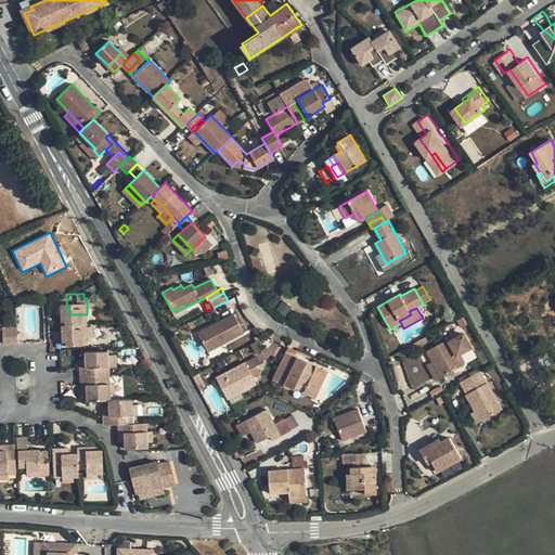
[(217,345),(217,347),(236,336),(233,332),(241,328),(233,313),(197,333),(206,349),(217,345)]
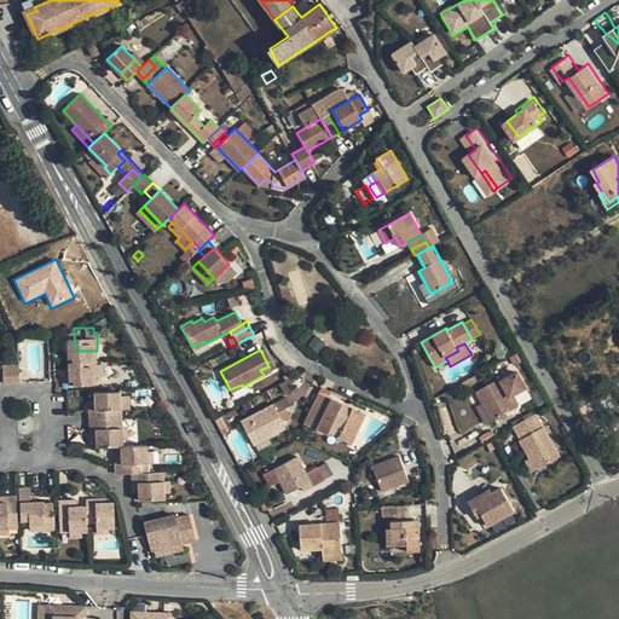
[(94,356),(94,351),(79,351),(75,352),(75,370),(80,370),(80,375),(98,374),(97,356),(94,356)]
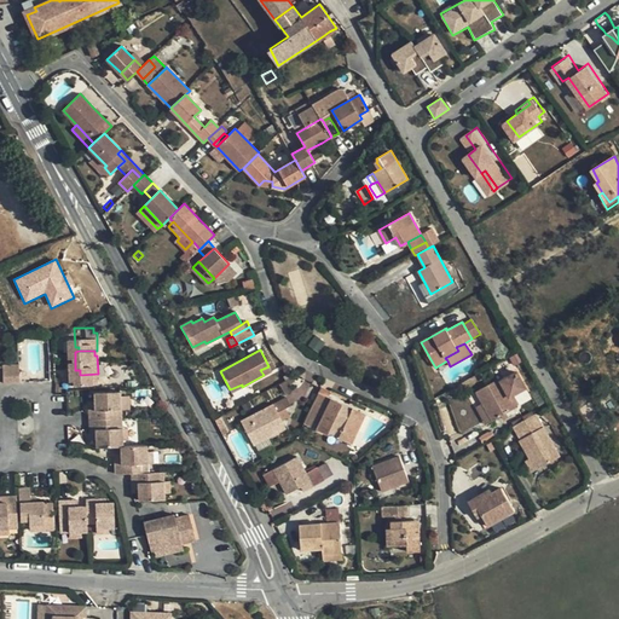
[(23,357),(15,358),(16,372),(24,371),(23,357)]
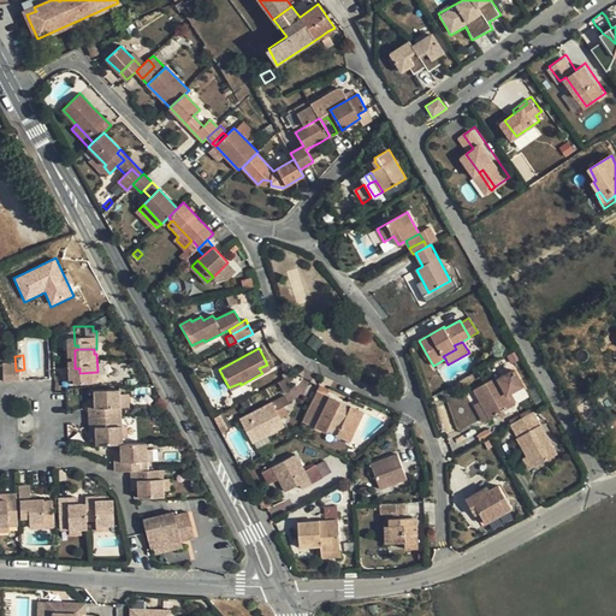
[(16,371),(15,356),(5,356),(6,372),(16,371)]
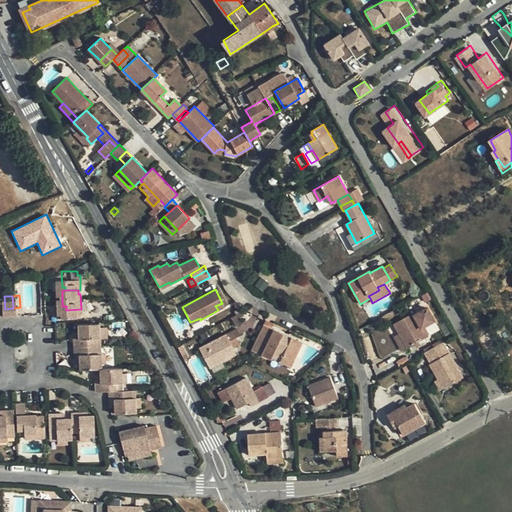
[(399,333),(407,348),(426,337),(421,329),(435,321),(427,307),(413,316),(412,313),(394,323),(399,333)]
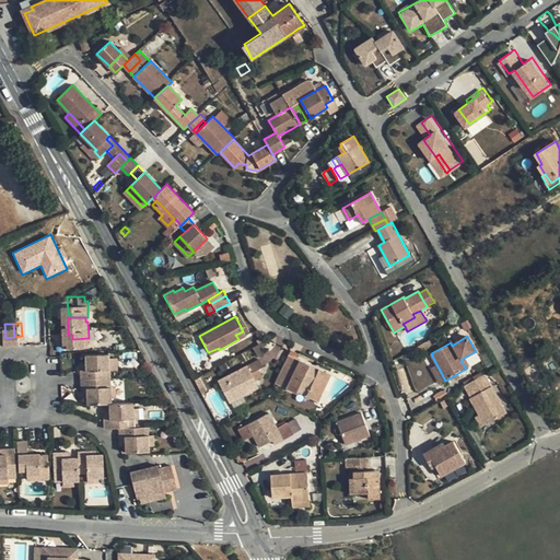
[(115,360),(115,349),(114,343),(92,343),(92,353),(92,362),(86,362),(86,370),(115,369),(115,360)]
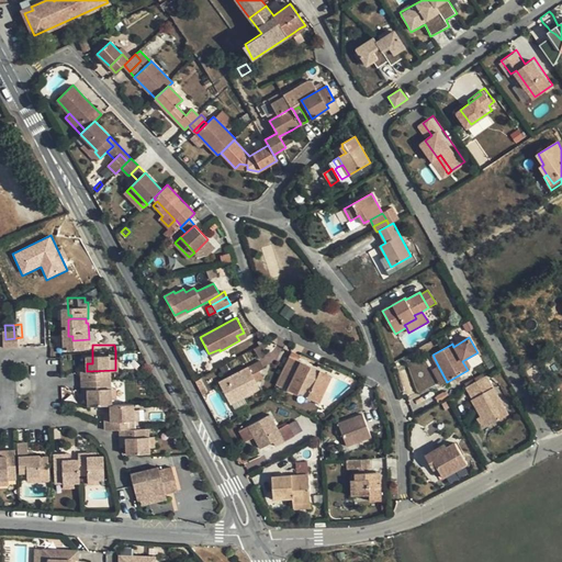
[(290,357),(276,384),(298,394),(300,389),(303,380),(313,384),(308,392),(306,396),(318,403),(332,377),(319,370),(317,374),(315,379),(306,374),(308,370),(311,367),(298,360),(290,357)]
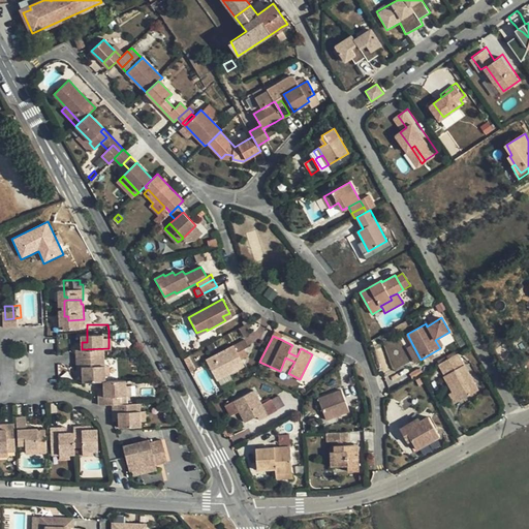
[(216,380),(218,380),(216,377),(228,371),(229,373),(244,366),(241,360),(248,355),(244,348),(248,346),(245,339),(206,361),(216,380)]
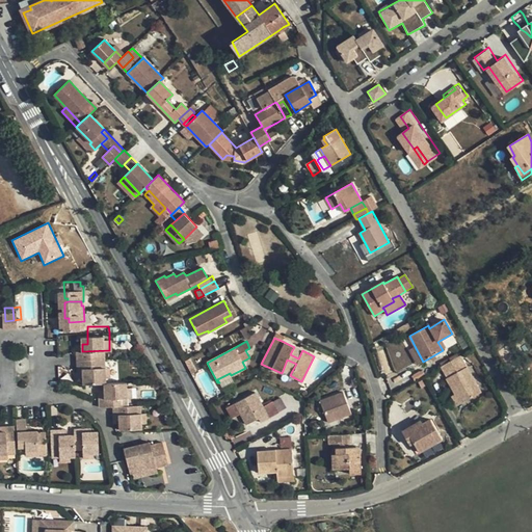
[(418,364),(423,362),(415,346),(409,349),(418,364)]
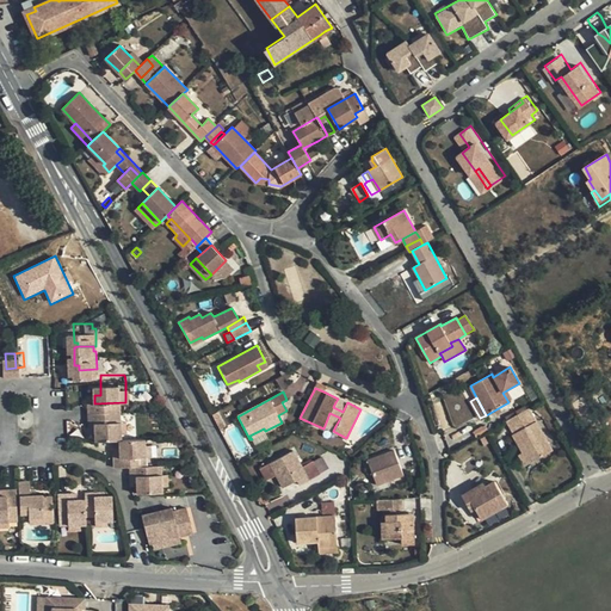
[(103,430),(124,430),(127,430),(127,424),(125,411),(125,402),(94,403),(96,413),(102,413),(102,424),(103,430)]
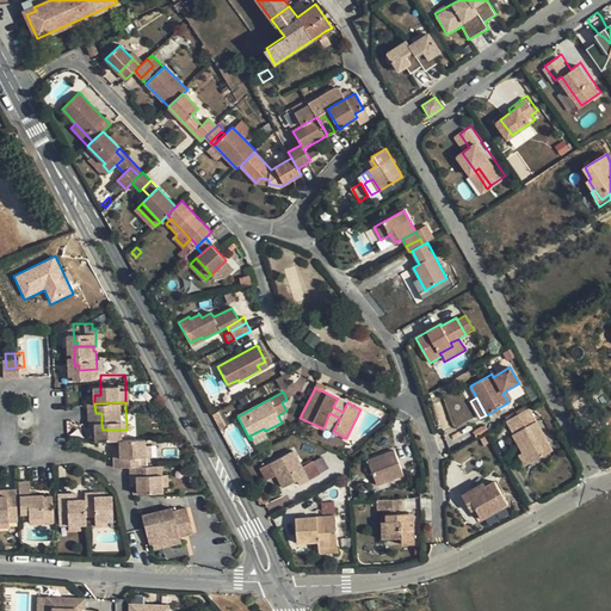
[(507,420),(525,411),(524,407),(506,418),(507,420)]
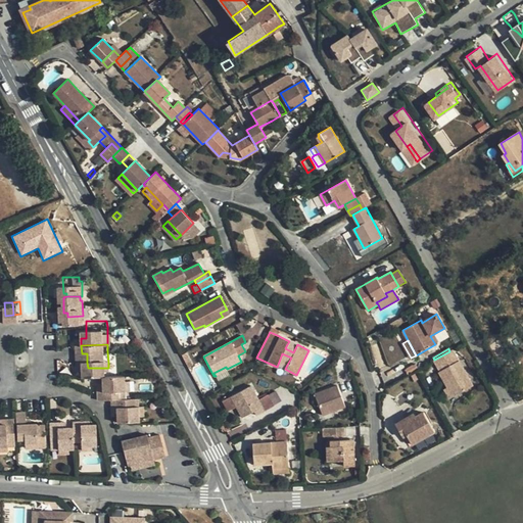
[(449,351),(434,360),(440,371),(439,372),(447,387),(449,386),(455,395),(472,384),(453,349),(449,351)]
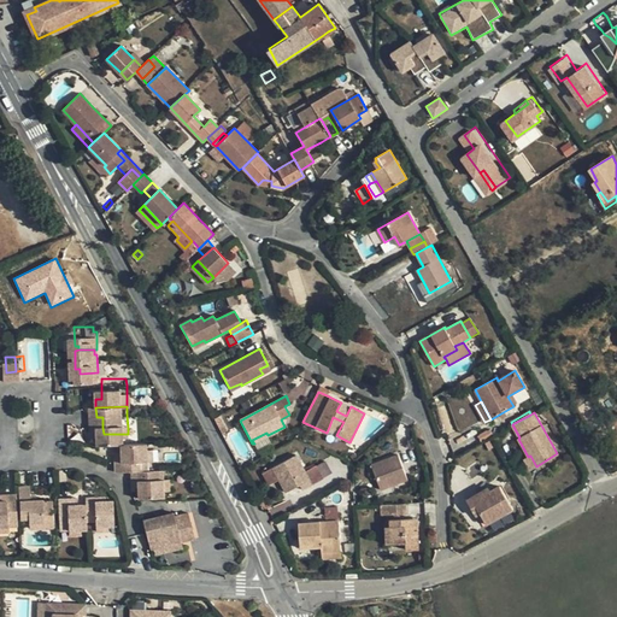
[(329,427),(339,430),(344,422),(333,417),(329,427)]
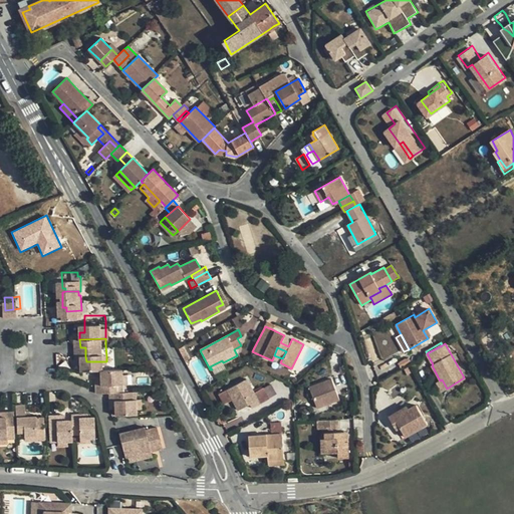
[(126,375),(125,365),(125,360),(106,361),(104,361),(105,366),(105,374),(100,374),(101,382),(112,381),(126,381),(126,375)]
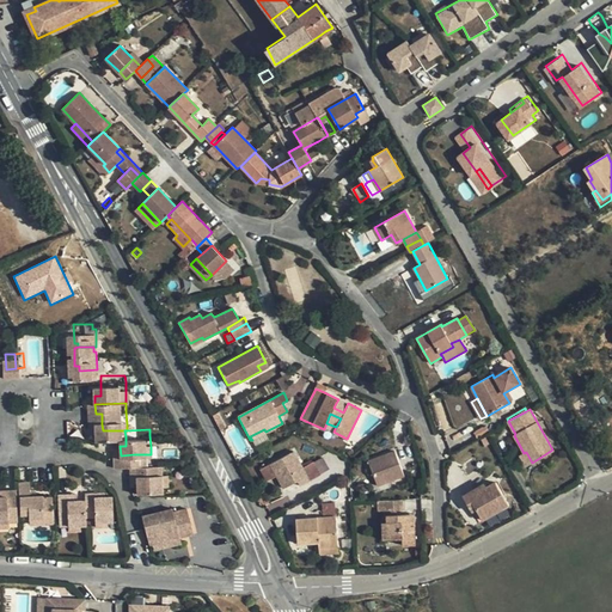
[(269,439),(265,432),(264,429),(250,436),(252,440),(255,446),(269,439)]
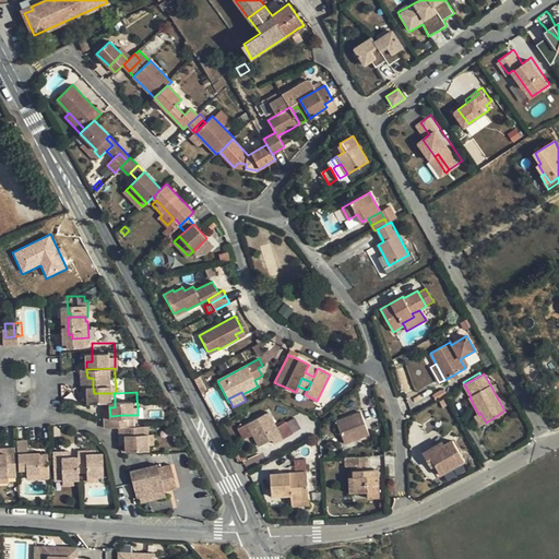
[(336,421),(344,441),(354,438),(355,440),(369,435),(360,412),(336,421)]
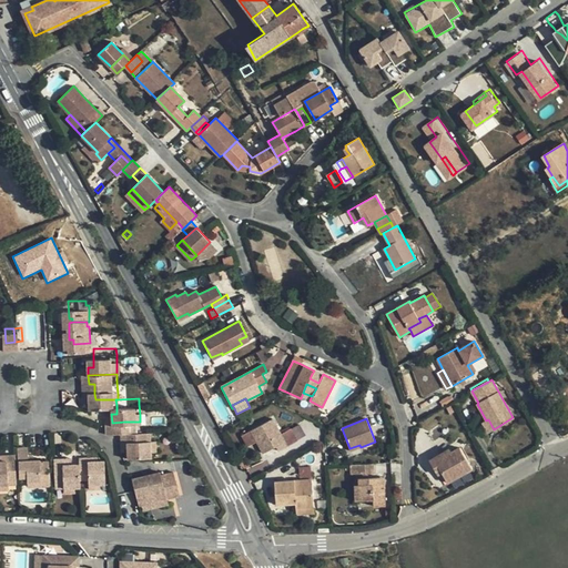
[(259,440),(256,442),(263,454),(276,446),(279,450),(286,446),(295,442),(288,429),(280,434),(272,419),(253,429),(259,440)]
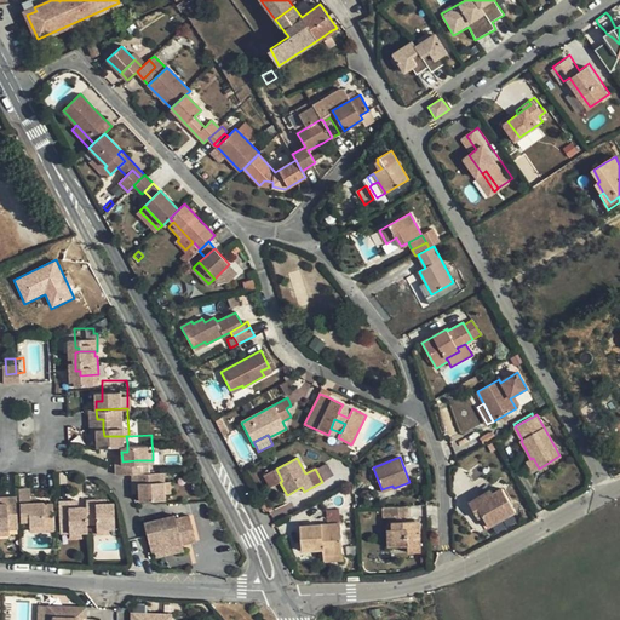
[(533,472),(539,469),(533,458),(530,459),(527,461),(533,472)]
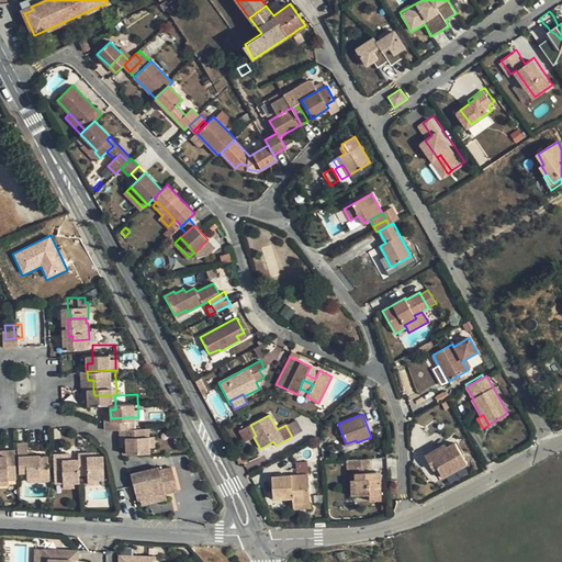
[(153,436),(153,425),(152,417),(138,417),(123,417),(123,426),(130,426),(130,435),(130,442),(154,442),(153,436)]
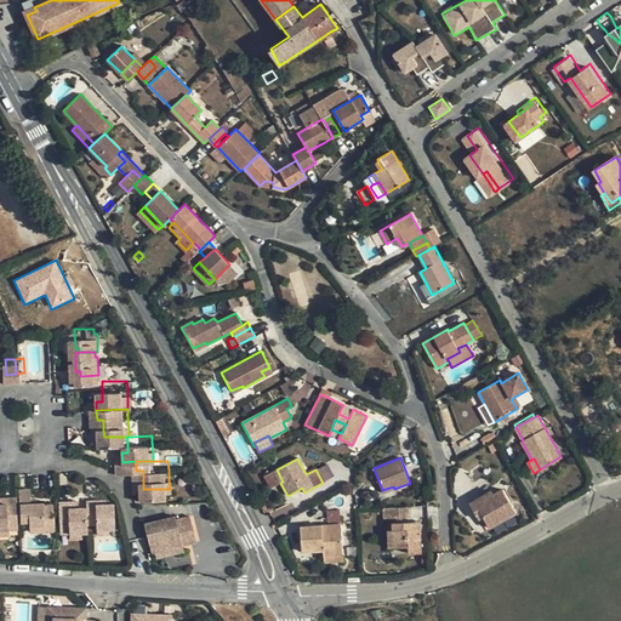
[(478,503),(485,517),(491,527),(517,513),(502,490),(494,495),(478,503)]
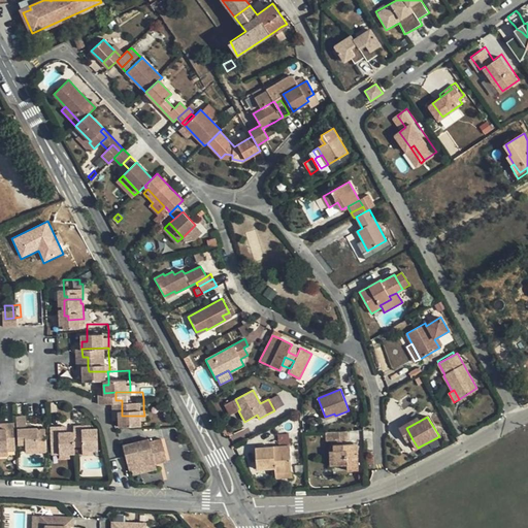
[(55,448),(64,448),(74,448),(79,448),(79,439),(79,424),(72,424),(64,424),(64,418),(55,418),(55,448)]
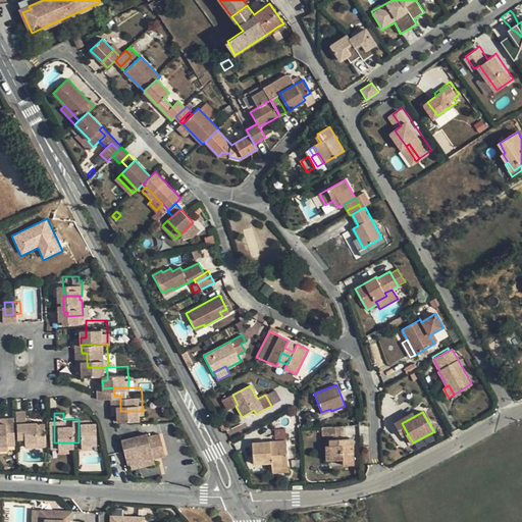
[(79,413),(79,419),(79,434),(87,434),(87,438),(95,437),(101,437),(100,415),(94,416),(86,415),(86,413),(79,413)]
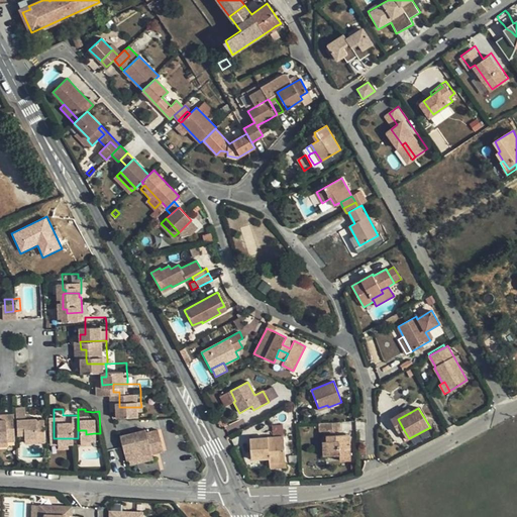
[(400,433),(404,430),(398,419),(411,412),(409,409),(392,418),(400,433)]
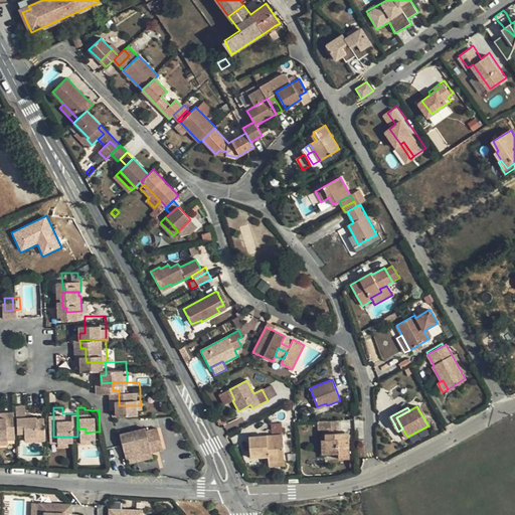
[(19,408),(14,408),(14,413),(5,413),(0,413),(0,433),(2,434),(11,433),(19,433),(19,408)]
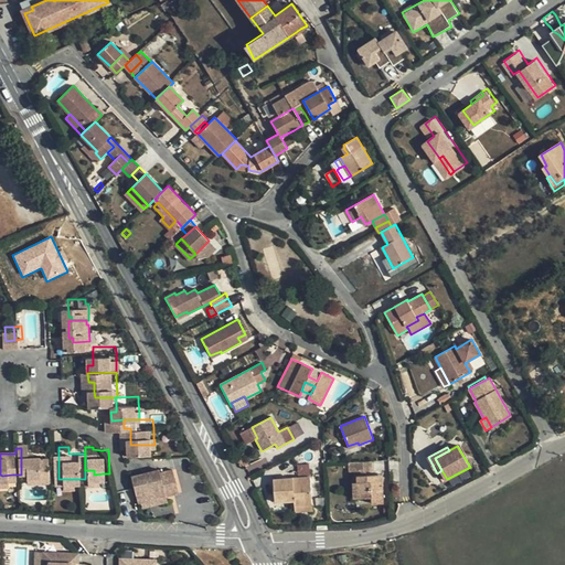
[(45,449),(45,448),(39,448),(25,448),(25,466),(33,466),(33,471),(45,471),(45,466),(54,466),(54,449),(45,449)]
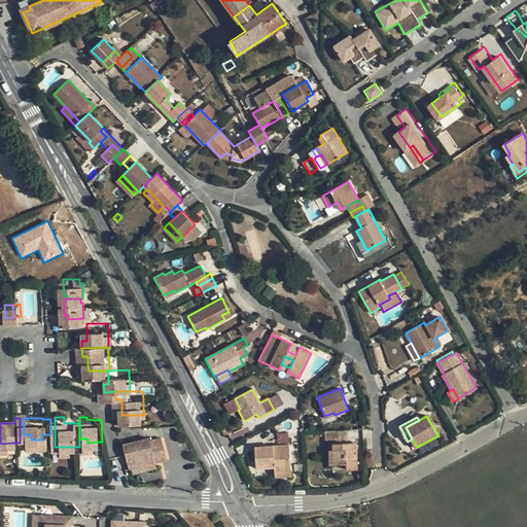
[(347,430),(325,431),(325,441),(336,440),(341,440),(347,438),(347,430)]
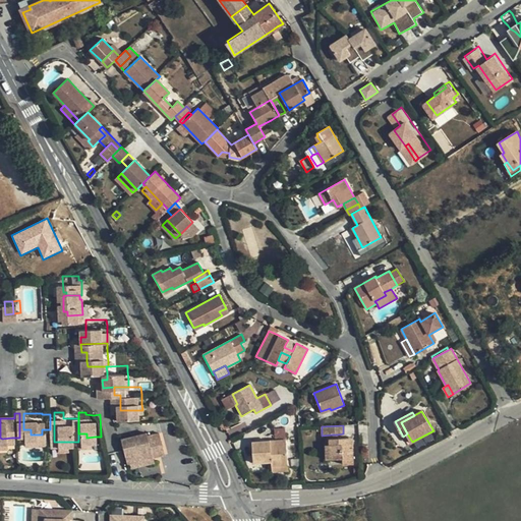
[(135,453),(137,453),(161,453),(172,452),(172,435),(160,435),(160,427),(134,428),(135,453)]
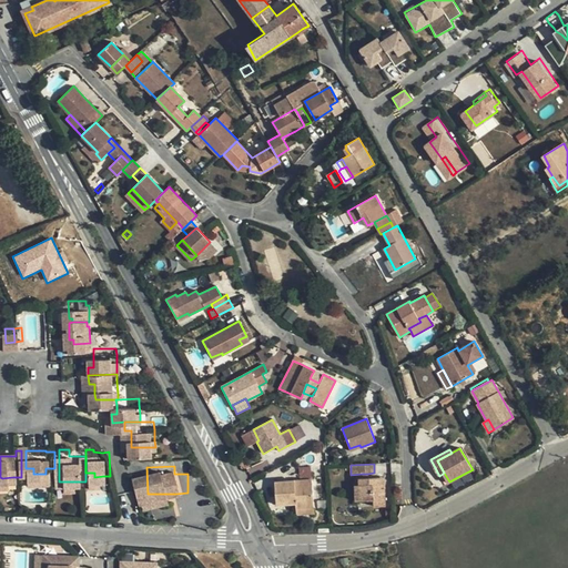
[(382,487),(381,477),(367,477),(362,478),(355,478),(355,484),(359,484),(361,500),(374,500),(375,506),(386,506),(385,488),(382,487)]
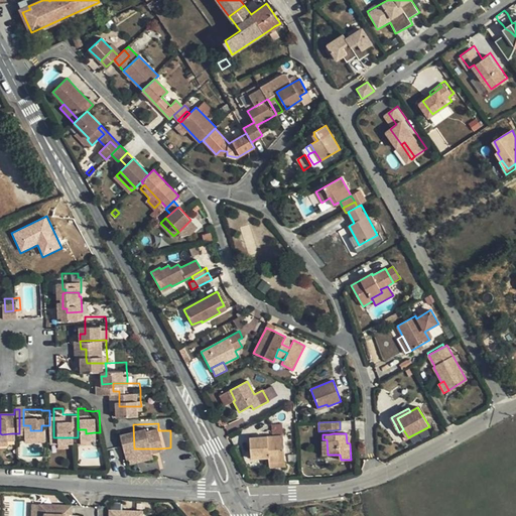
[(269,463),(285,463),(283,435),(250,437),(251,459),(269,458),(269,463)]
